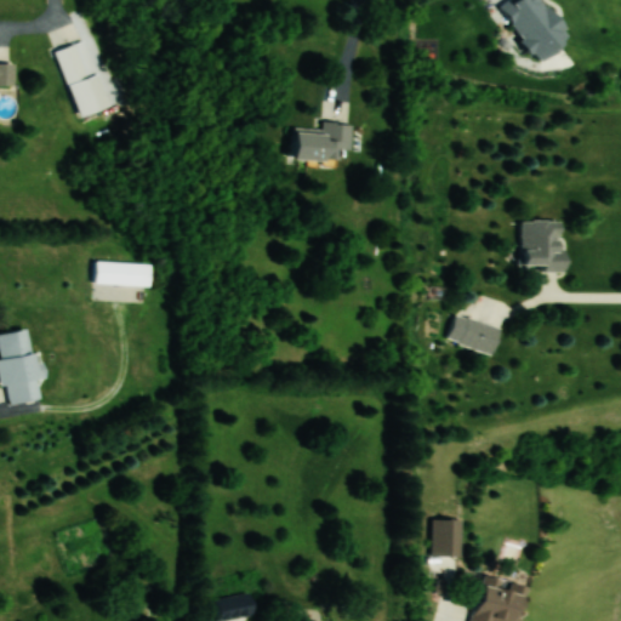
[(55,51),(67,85),(95,75),(81,41),(55,51)]
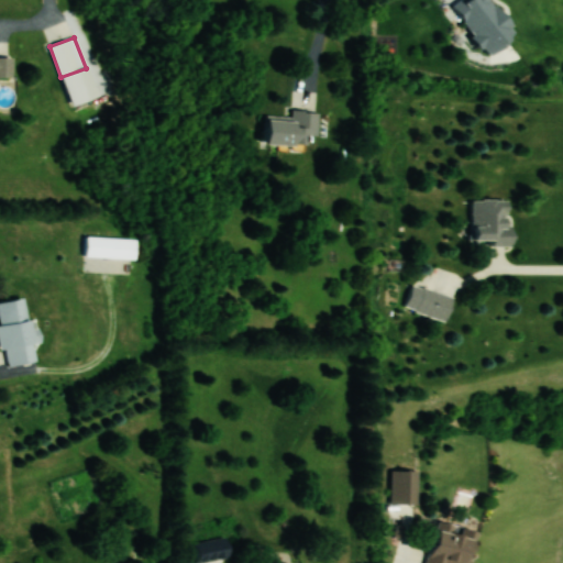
[(0,76),(11,76),(11,56),(0,55),(0,76)]
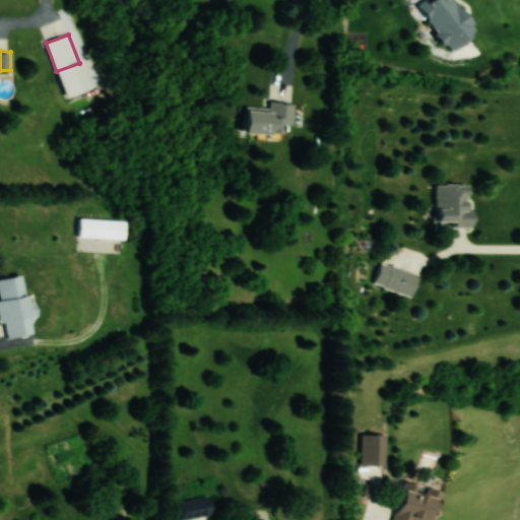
[(281,134),(282,125),(293,125),(294,104),(269,103),(269,111),(246,111),(246,133),(281,134)]
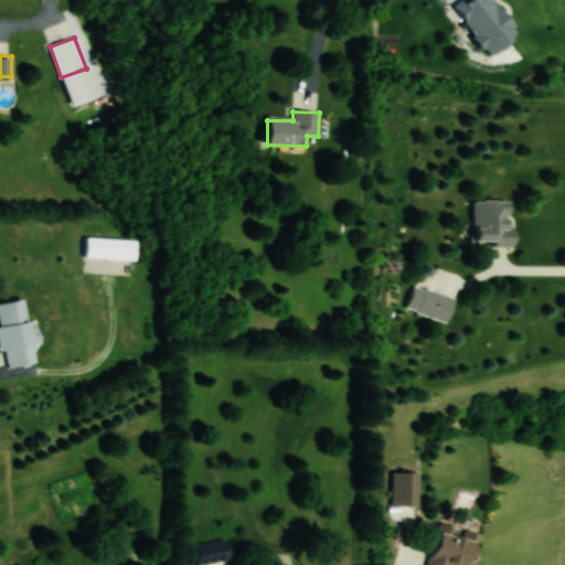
[(511,246),(511,201),(472,201),(472,246),(511,246)]
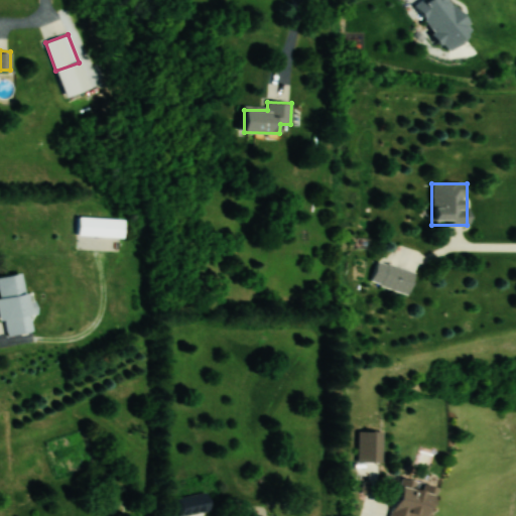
[(125,218),(78,218),(78,237),(125,237),(125,218)]
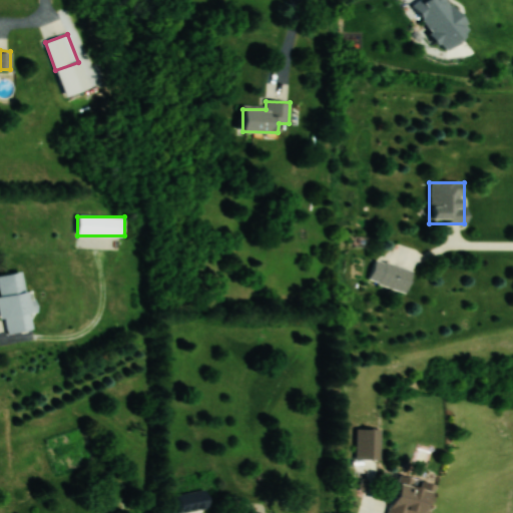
[(368,282),(405,295),(413,273),(376,260),(368,282)]
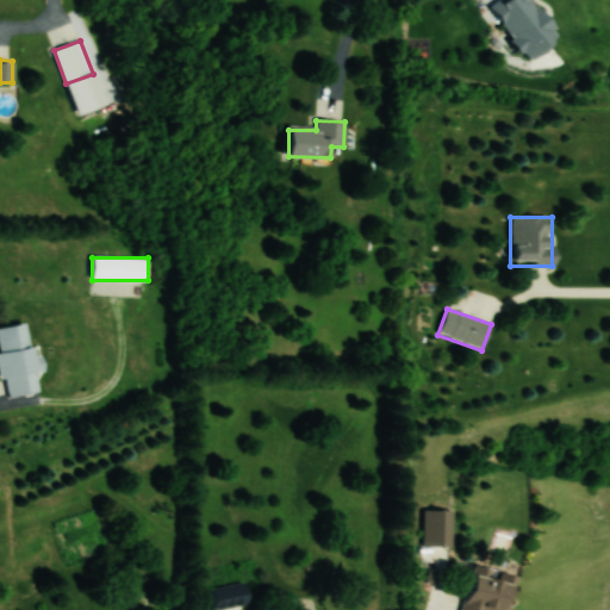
[(0,327),(0,379),(5,379),(7,397),(37,392),(27,324),(0,327)]
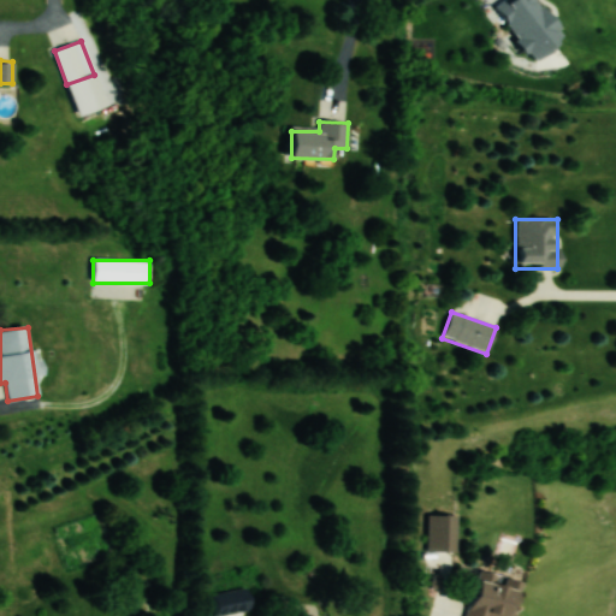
[(511,615),(520,578),(477,568),(466,615),(511,615)]
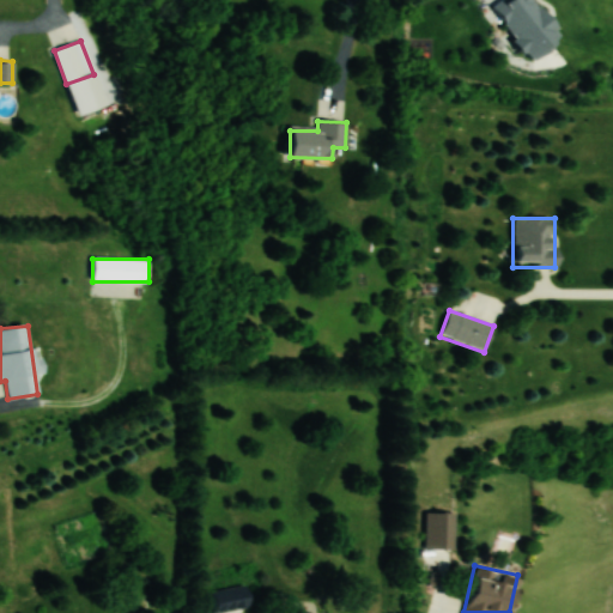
[(212,612),(216,612),(247,610),(244,586),(210,590),(212,612)]
